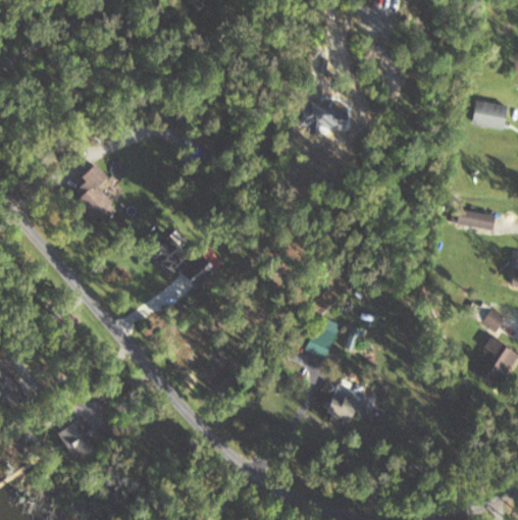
[(503,131),(508,106),(475,100),(471,124),(503,131)]
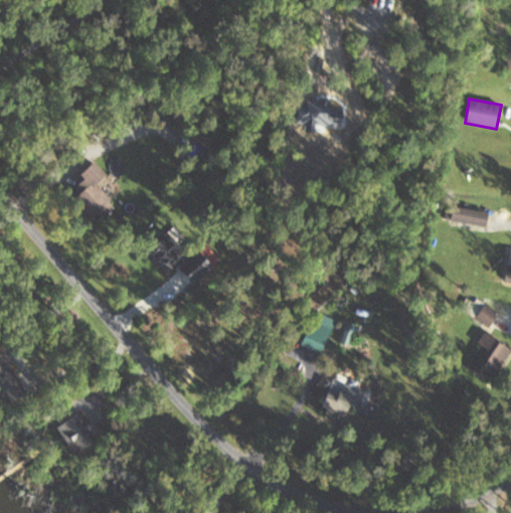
[(488,214),(454,206),(451,220),(485,228),(488,214)]
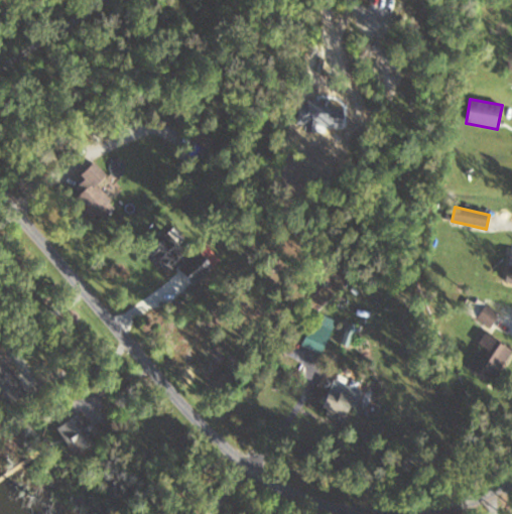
[(472,296),(463,309),(490,328),(499,315),(472,296)]
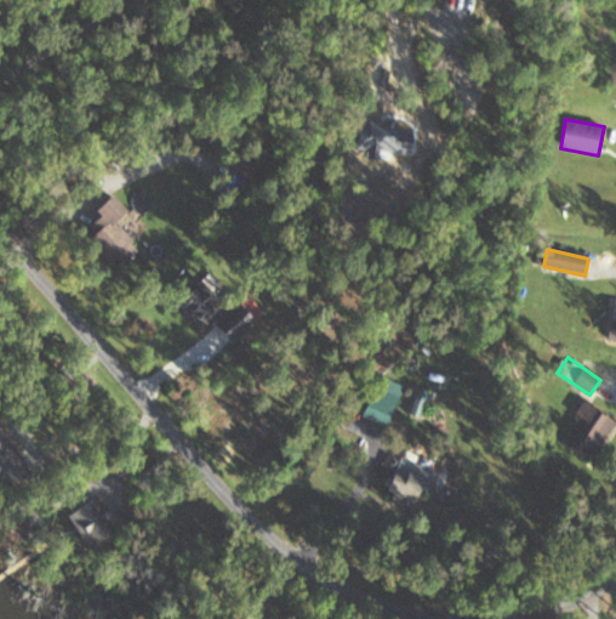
[(363,414),(386,429),(408,391),(385,376),(363,414)]
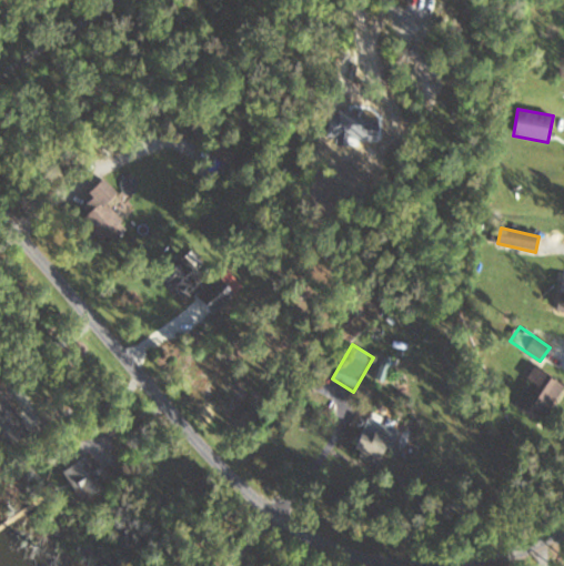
[(353,454),(385,465),(400,427),(368,416),(353,454)]
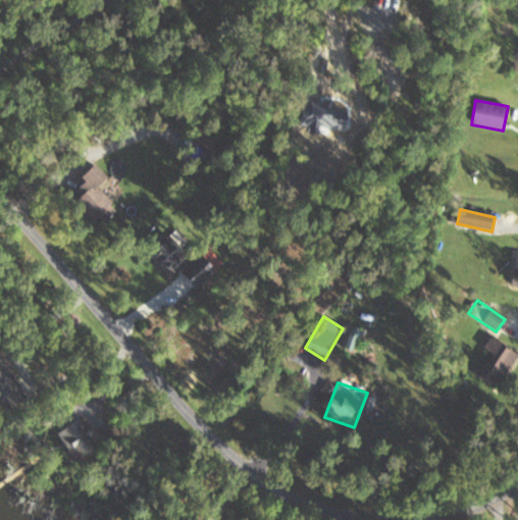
[(99,443),(79,416),(55,433),(74,460),(99,443)]
